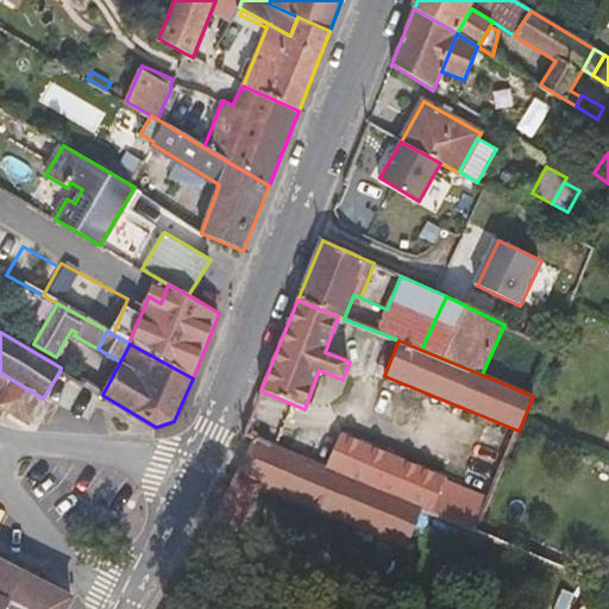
[(0,397),(1,399),(11,382),(0,375),(0,397)]
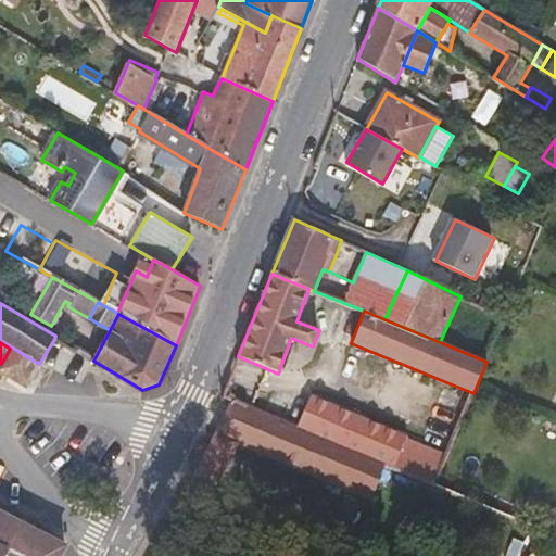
[(1,364),(0,366),(0,373),(27,389),(40,366),(38,365),(10,349),(1,364)]
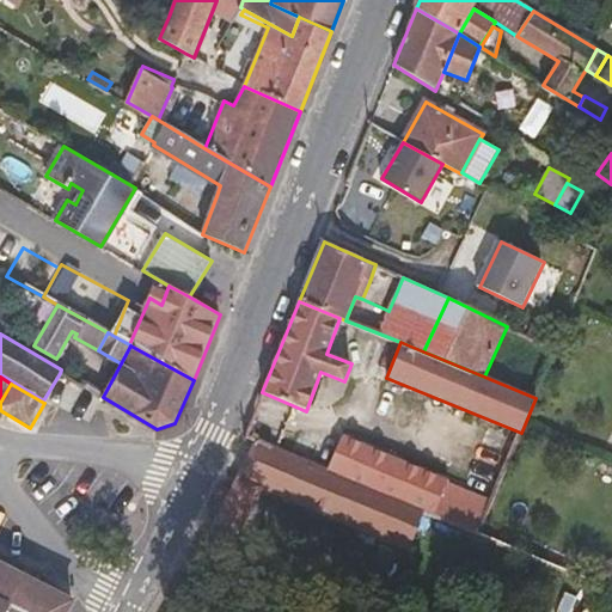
[(343,434),(328,469),(423,510),(479,534),(493,502),(447,483),(448,478),(395,457),(343,434)]
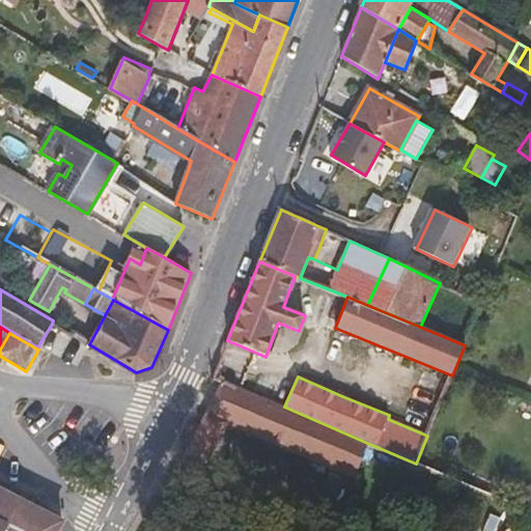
[(284,407),(223,381),(200,424),(190,445),(185,455),(183,458),(205,470),(228,425),(267,442),(355,478),(367,443),(284,407)]
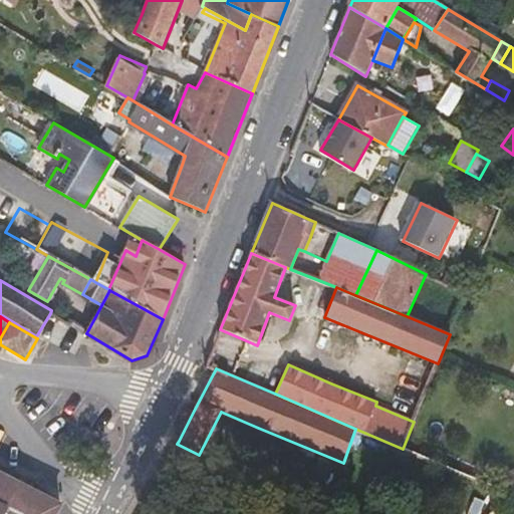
[(184,431),(194,411),(183,405),(173,425),(184,431)]
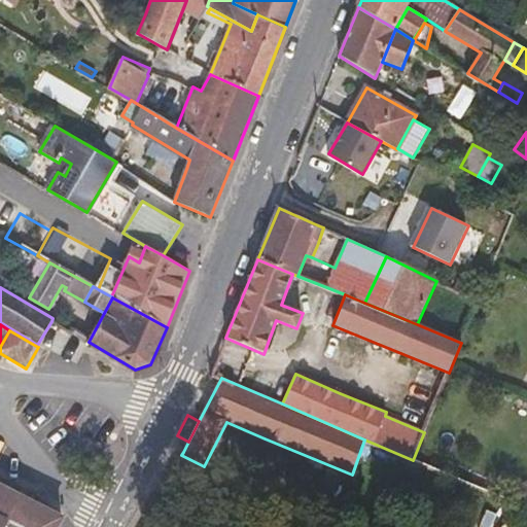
[(0,526),(59,526),(63,520),(0,488),(0,526)]
